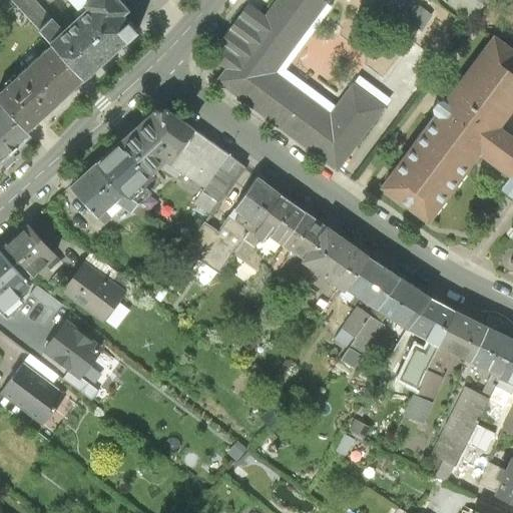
[(12,0),(42,32),(53,21),(34,0),(12,0)]
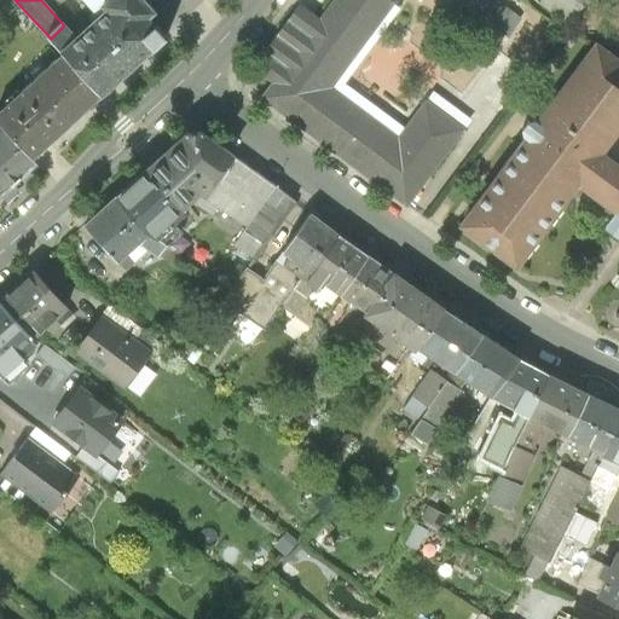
[(51,39),(65,56),(106,99),(108,102),(172,42),(154,23),(162,13),(149,0),(113,0),(105,7),(110,12),(102,19),(75,44),(71,38),(76,34),(65,23),(64,25),(51,39)]
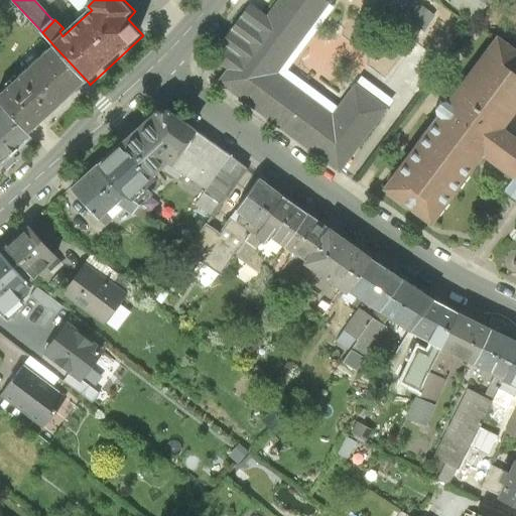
[(88,6),(94,0),(70,0),(85,16),(92,10),(88,6)]
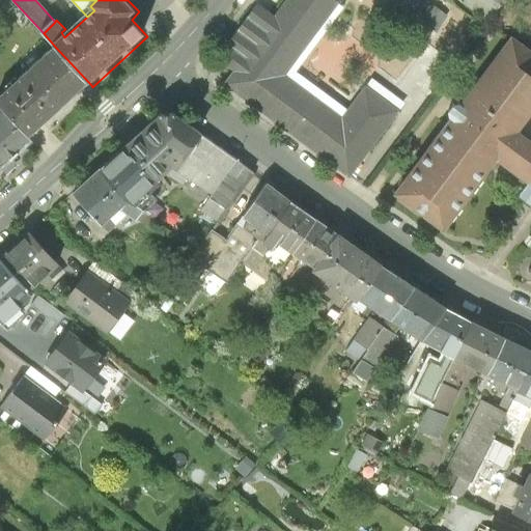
[(226,85),(350,176),(406,103),(371,78),(347,110),(298,68),(344,7),(336,1),(334,0),(285,0),(274,17),(257,3),(217,58),(235,72),(226,85)]
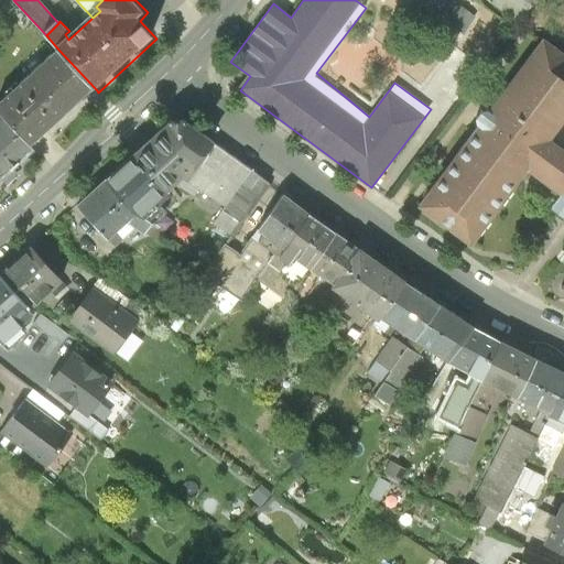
[(495,0),(507,12),(518,3),(514,0),(495,0)]
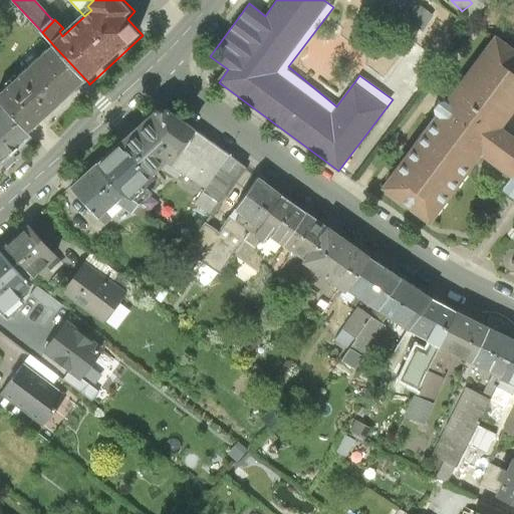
[(389,179),(383,186),(430,219),(433,214),(438,214),(446,202),(445,197),(453,186),(458,186),(467,174),(465,169),(479,151),(513,176),(505,186),(513,193),(513,140),(497,126),(513,105),(513,51),(495,37),(491,43),(487,44),(478,57),(479,60),(470,71),(467,72),(458,83),(459,86),(447,101),(444,99),(440,99),(434,107),(435,113),(437,115),(429,126),(425,127),(416,139),(417,144),(401,164),(397,164),(389,174),(389,179)]
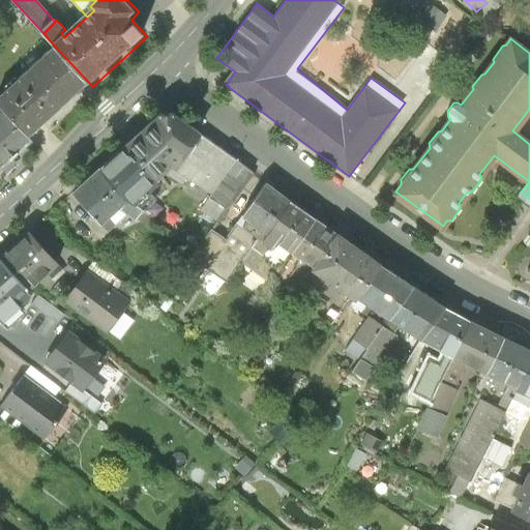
[(56,48),(0,98),(0,105),(4,110),(31,139),(91,85),(56,48)]
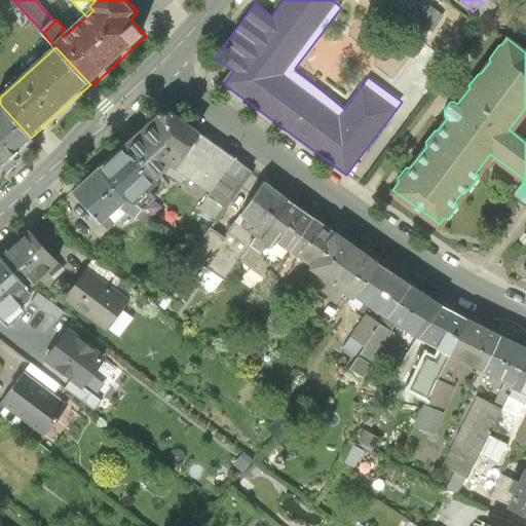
[(34,143),(31,138),(4,109),(0,112),(0,167),(3,172),(34,143)]
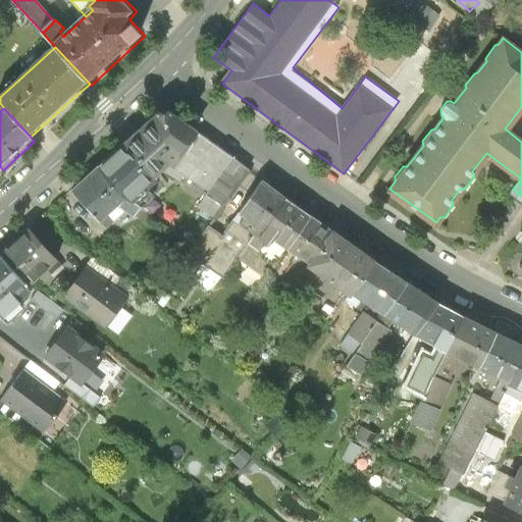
[(158,113),(123,146),(157,180),(165,172),(171,166),(175,169),(199,134),(172,113),(158,113)]
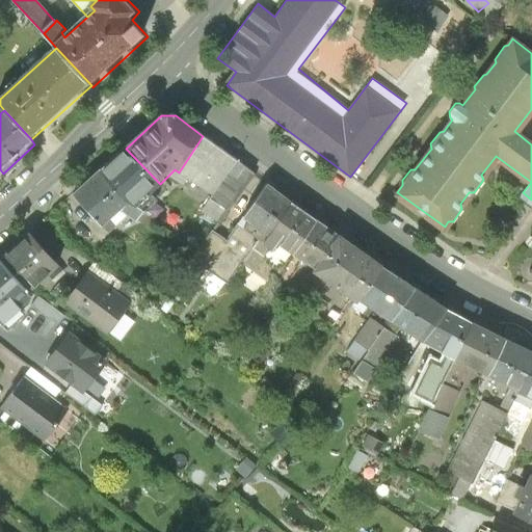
[(239,164),(203,136),(179,173),(190,180),(214,197),(239,164)]
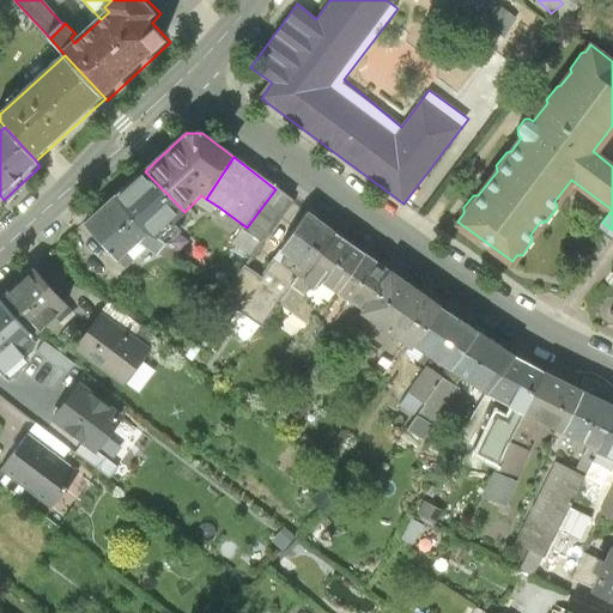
[(145,171),(116,196),(151,235),(168,246),(182,231),(177,226),(188,216),(184,212),(145,171)]
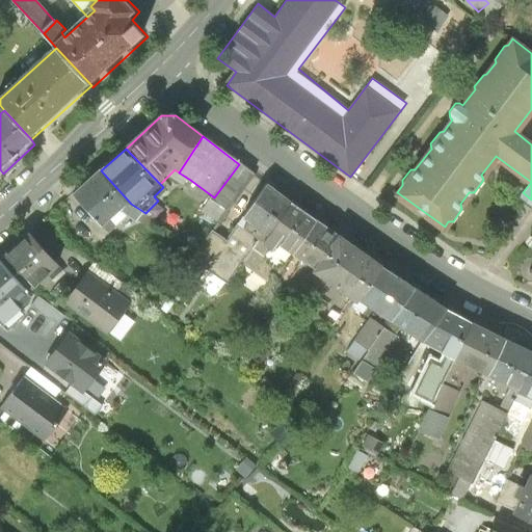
[(255,176),(239,164),(214,197),(204,211),(219,222),(255,176)]
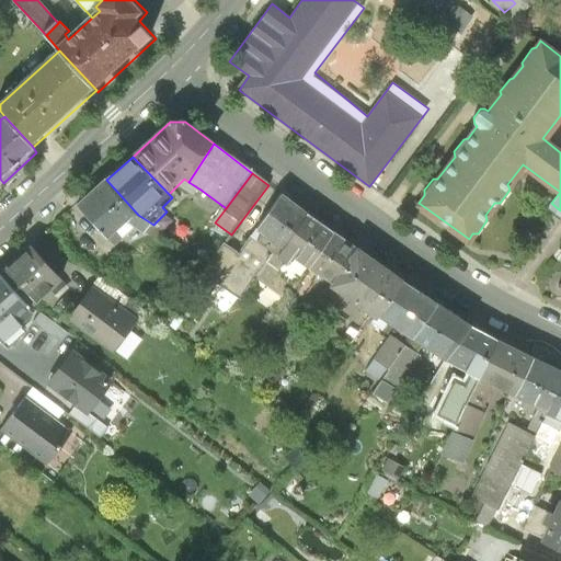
[(195,196),(201,190),(189,182),(184,179),(178,185),(195,196)]
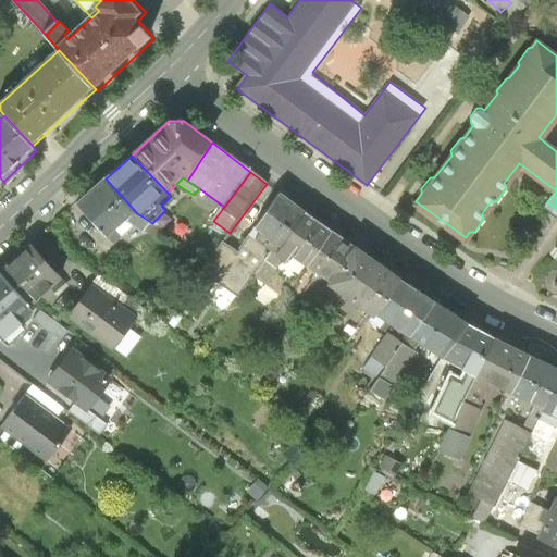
[(106,178),(77,205),(113,244),(122,236),(116,232),(128,222),(137,213),(106,178)]
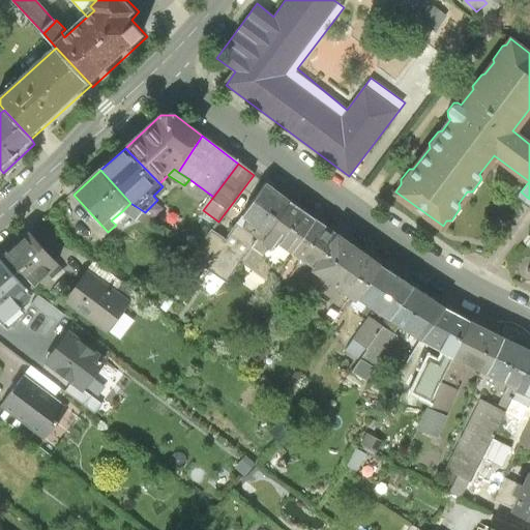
[(266,234),(291,200),(266,181),(240,216),(266,234)]
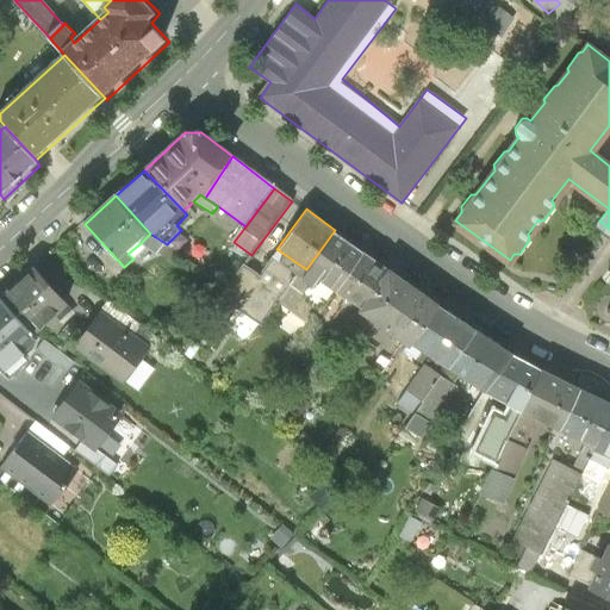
[(219,211),(211,223),(234,237),(241,225),(219,211)]
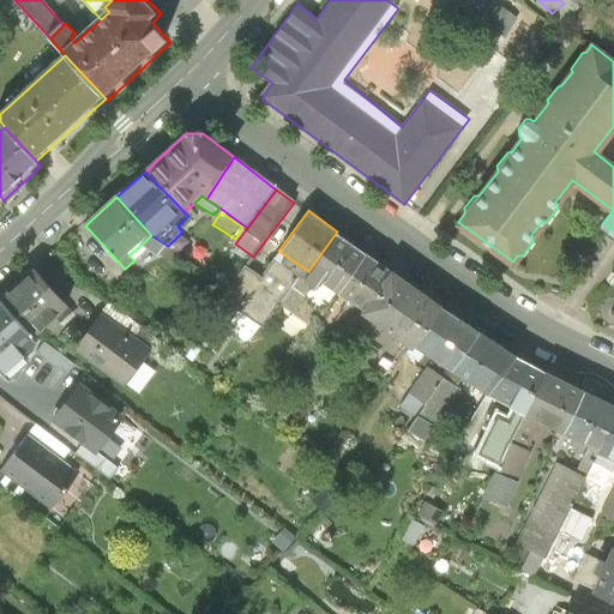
[(338,293),(367,253),(337,232),(308,271),(315,277),(309,286),(319,293),(326,283),(338,293)]
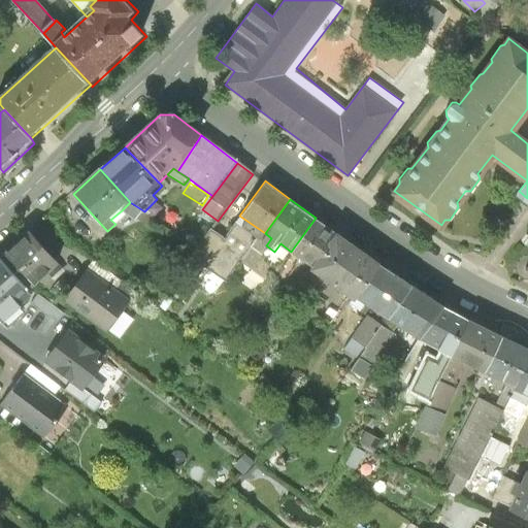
[(130,202),(122,210),(136,221),(144,211),(130,202)]
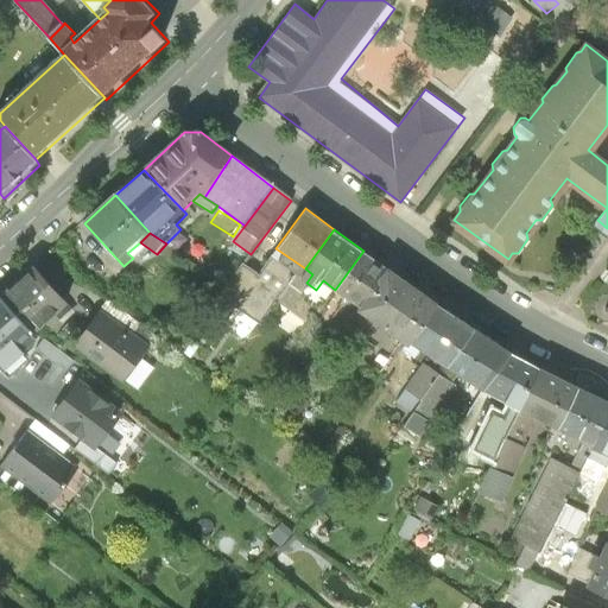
[(305,268),(276,248),(257,274),(245,265),(221,297),(264,327),(280,303),(305,268)]
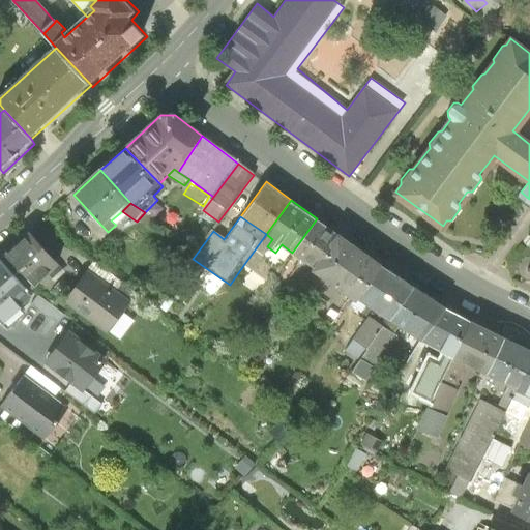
[(315,269),(339,234),(317,218),(292,253),(299,259),(315,269)]
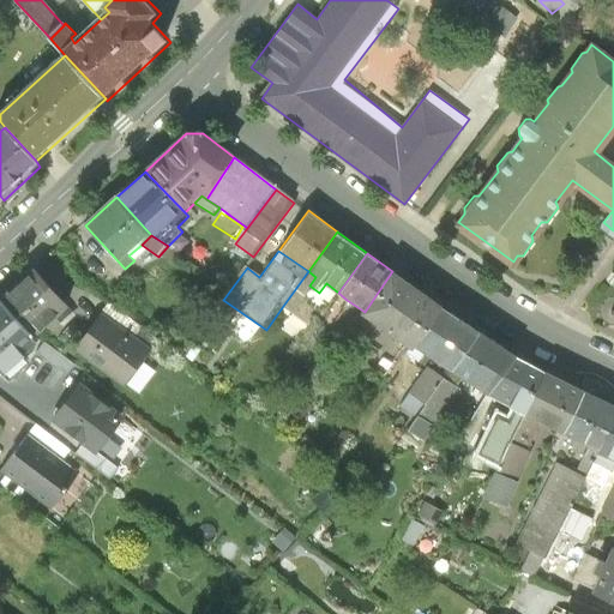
[(2,296),(34,332),(66,305),(35,269),(2,296)]
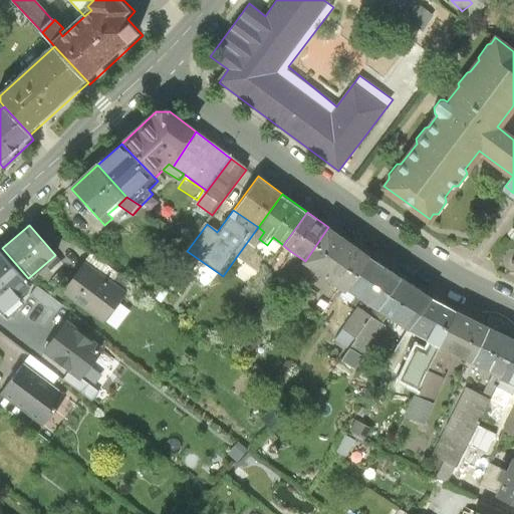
[(264,232),(258,227),(237,256),(262,274),(283,245),(273,237),(267,245),(259,239),(264,232)]
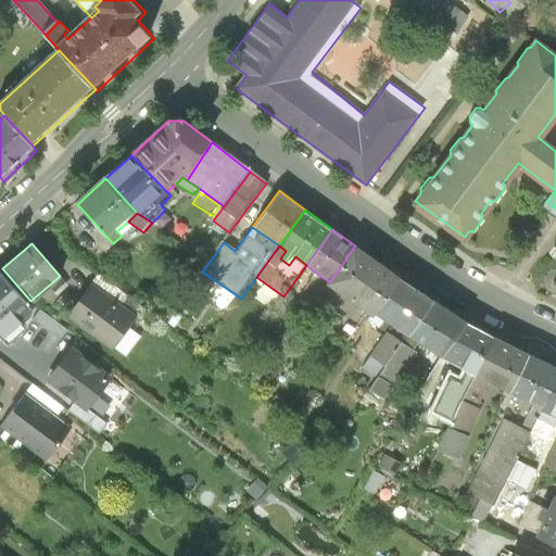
[(378,315),(403,278),(355,245),(330,282),(327,287),(375,319),(378,315)]
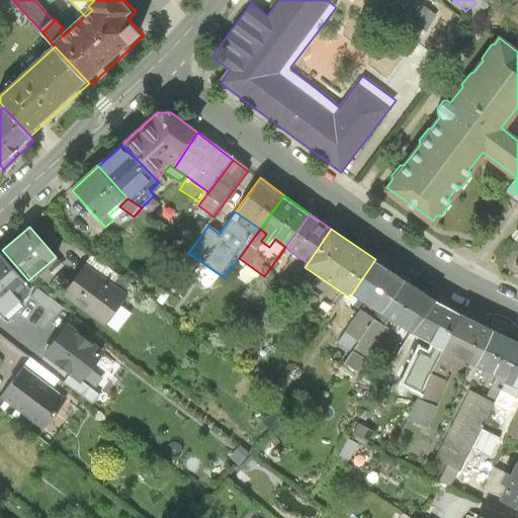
[(292,253),(285,247),(264,276),(255,289),(270,300),(283,282),(280,279),(293,259),(292,253)]
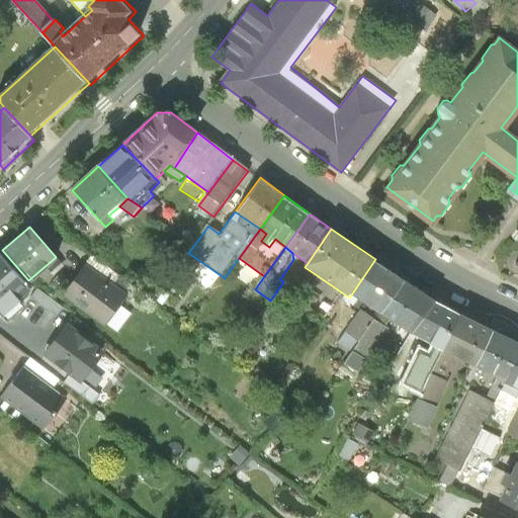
[(2,250),(0,251),(0,311),(7,319),(25,303),(16,292),(28,280),(2,250)]
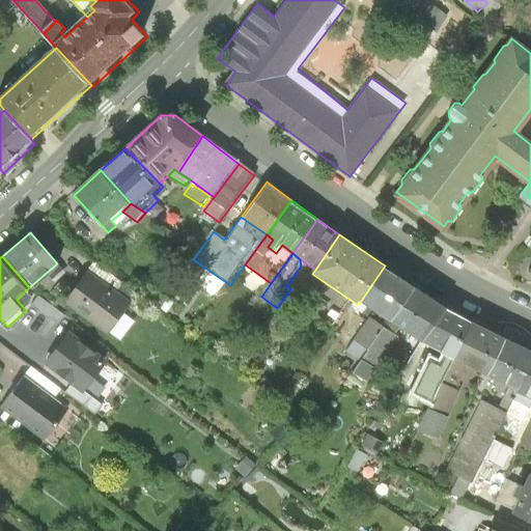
[(392,322),(415,286),(385,266),(361,301),(392,322)]
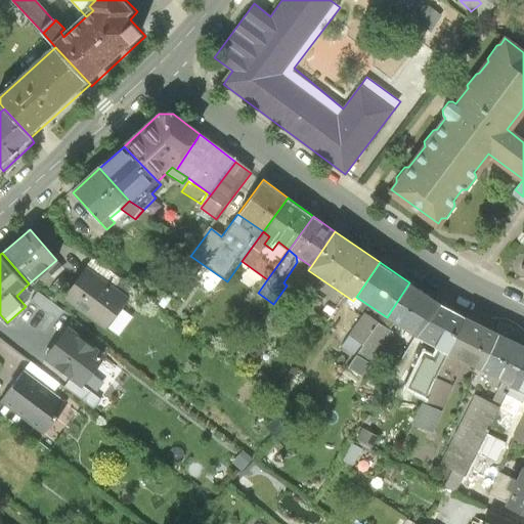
[(62,298),(107,332),(129,302),(131,299),(116,289),(87,266),(62,298)]
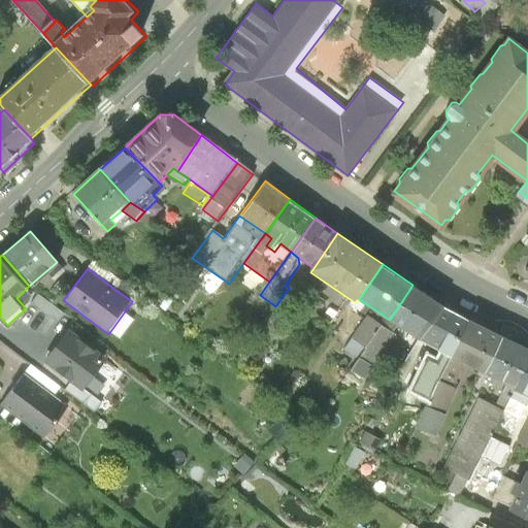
[(124,281),(117,291),(132,301),(130,304),(137,309),(146,297),(124,281)]
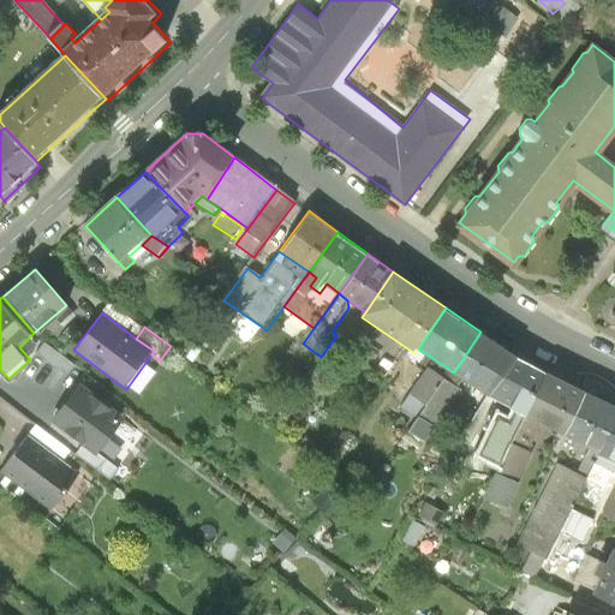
[(374,341),(359,332),(345,352),(359,362),(374,341)]
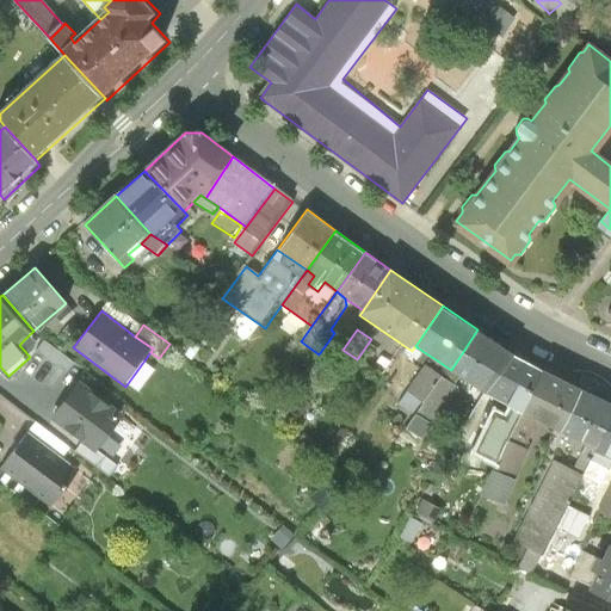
[(467,381),(488,394),(514,353),(477,329),(451,370),(467,381)]
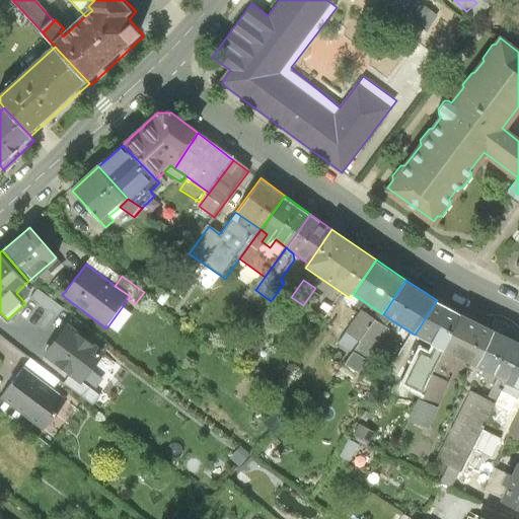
[(38,288),(29,298),(48,311),(50,309),(58,315),(63,307),(38,288)]
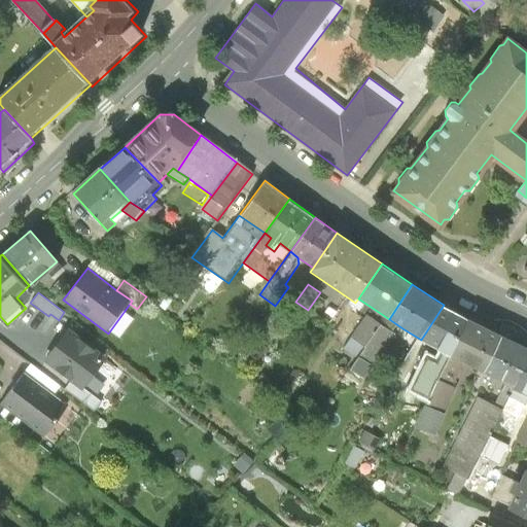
[(174,302),(167,295),(159,306),(166,312),(174,302)]
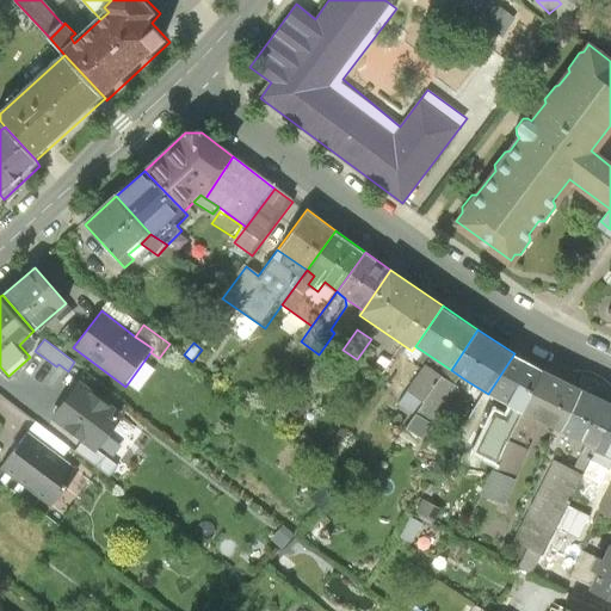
[(547,374),(514,353),(488,394),(512,408),(526,414),(547,374)]
